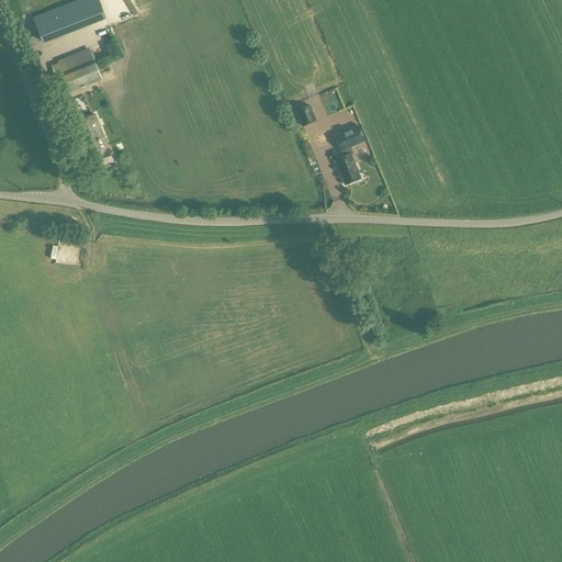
[(40,18),(34,20),(37,30),(43,42),(64,33),(55,12),(40,18)]
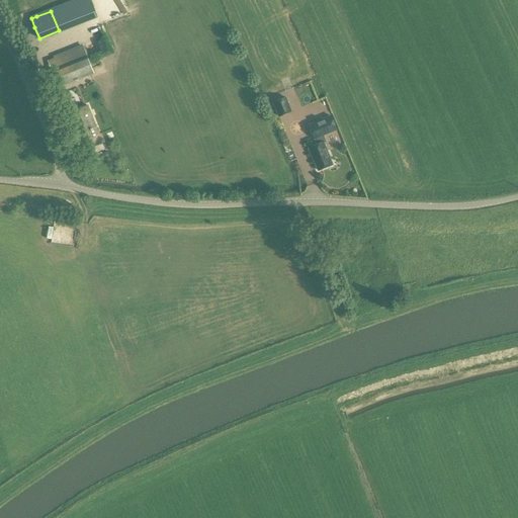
[(274,53),(291,46),(289,40),(272,49),(274,53)]
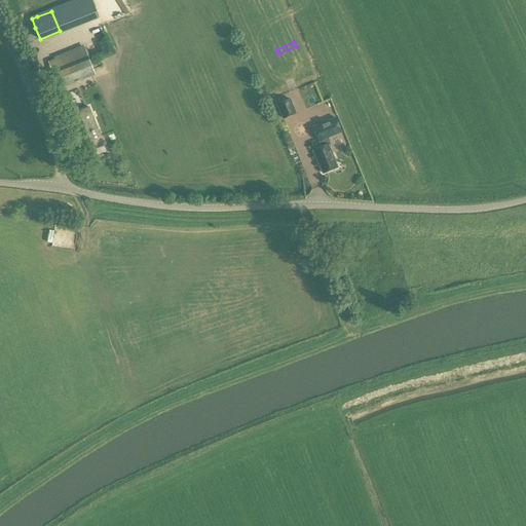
[(307,62),(300,46),(296,48),(303,64),(307,62)]
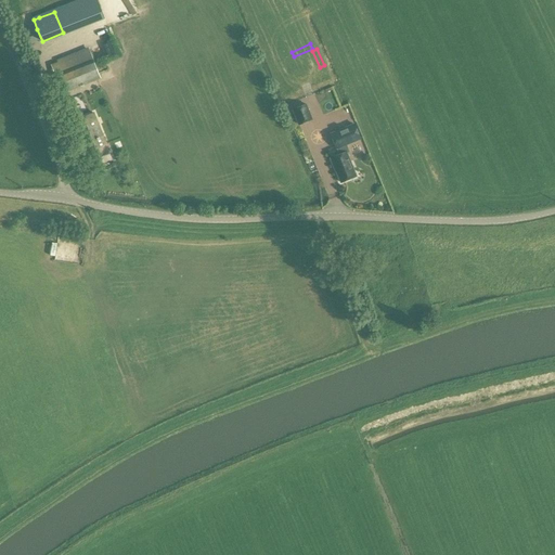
[(62,94),(97,80),(101,79),(90,51),(52,66),(62,94)]
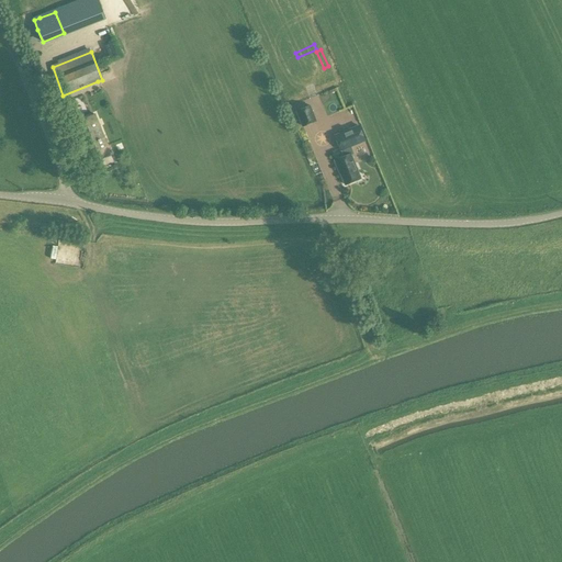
[(336,85),(328,67),(324,69),(332,86),(336,85)]
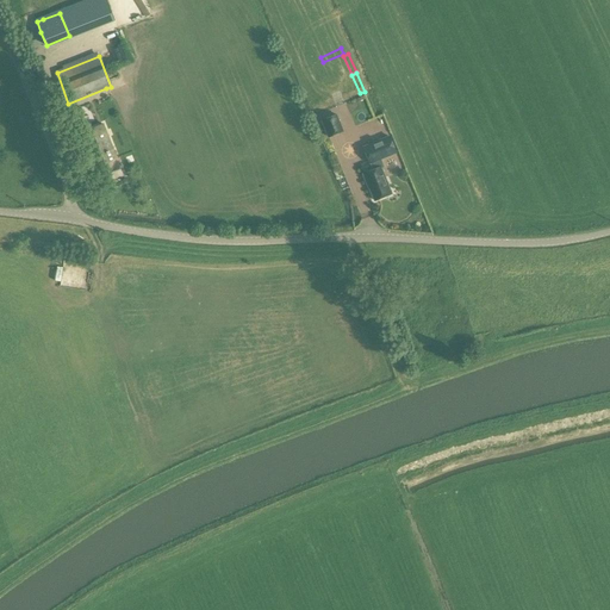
[(329,137),(343,131),(337,116),(322,122),(329,137)]
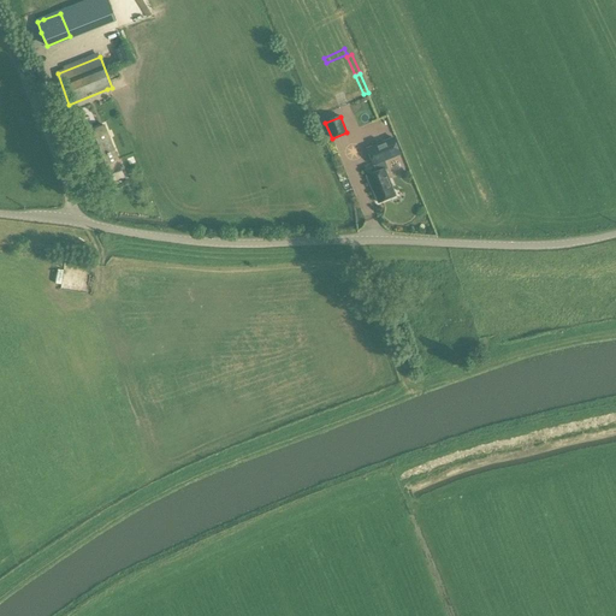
[(105,124),(82,134),(102,187),(125,177),(105,124)]
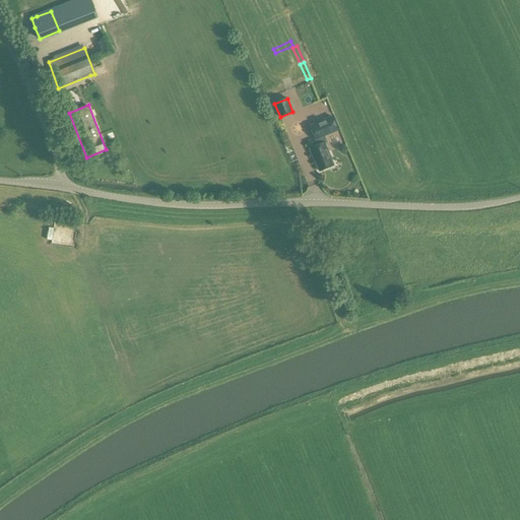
[(317,139),(319,145),(325,142),(327,142),(324,136),(337,131),(332,117),(310,125),(316,140),(317,139)]
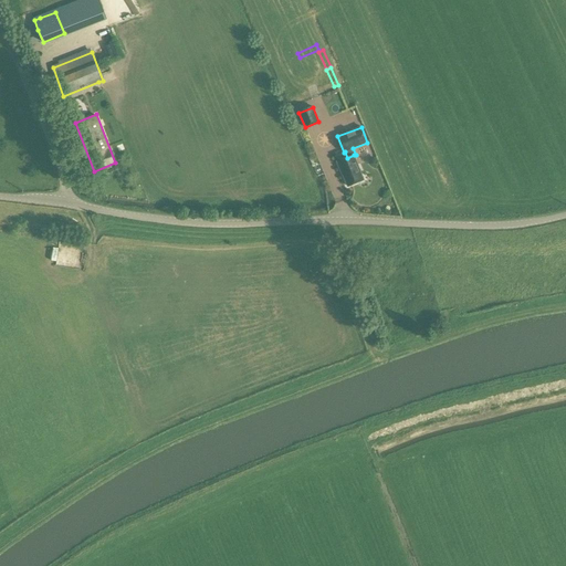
[(337,161),(348,187),(364,180),(354,155),(347,158),(337,161)]
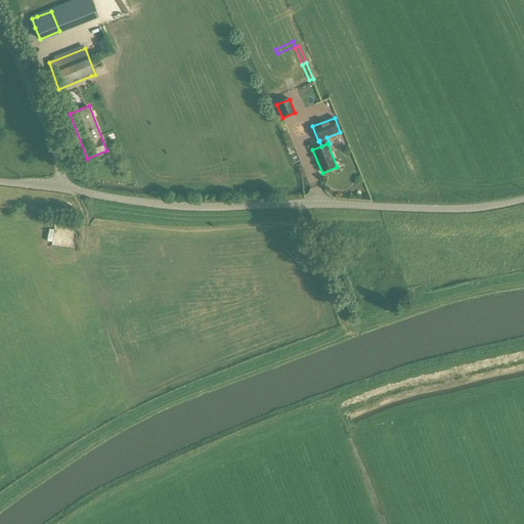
[(63,220),(50,219),(48,241),(61,242),(63,220)]
